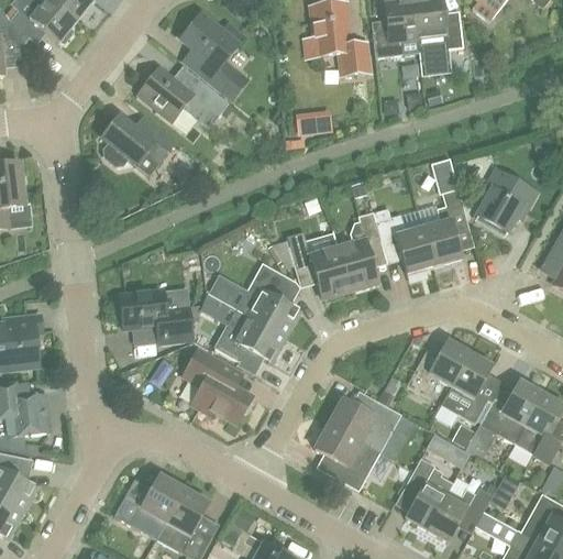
[(76,21),(50,0),(31,0),(29,3),(32,6),(25,14),(18,8),(18,9),(12,4),(4,14),(9,19),(8,20),(23,44),(37,26),(58,43),(76,21)]
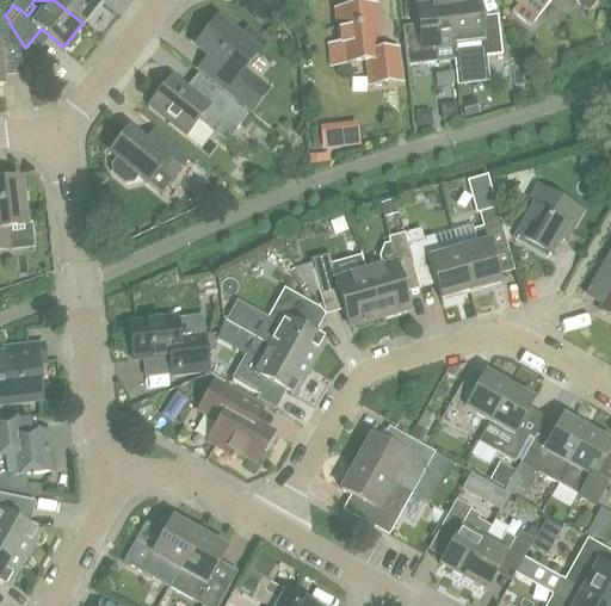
[(54,0),(82,23),(100,0),(54,0)]
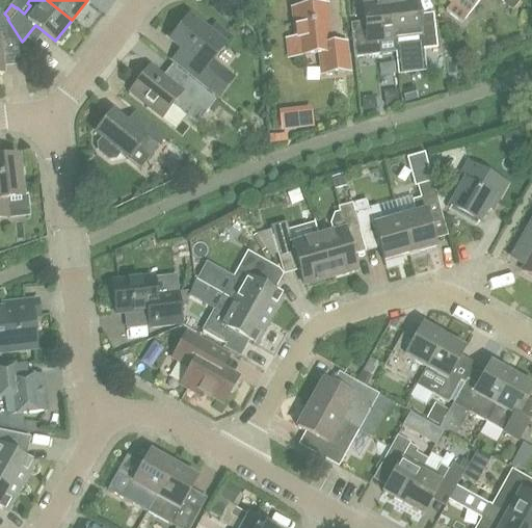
[(381,51),(395,49),(393,35),(394,35),(390,0),(363,3),(365,27),(351,28),(353,53),(381,51)]
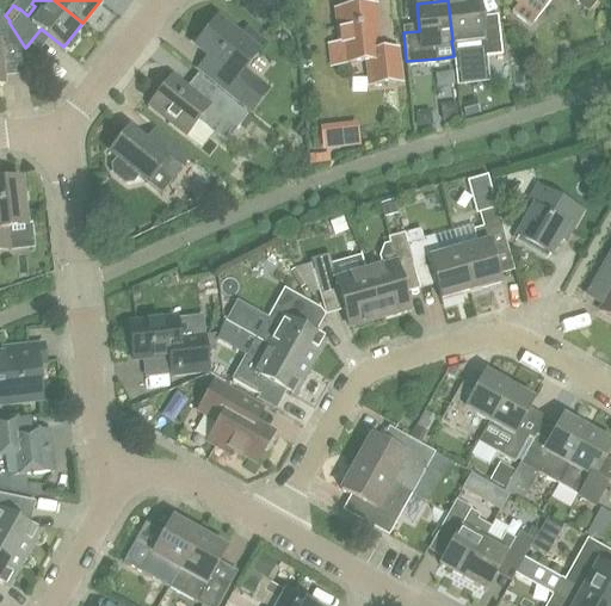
[(481,25),(477,0),(448,0),(452,41),(451,41),(454,56),(501,51),(498,23),(481,25)]
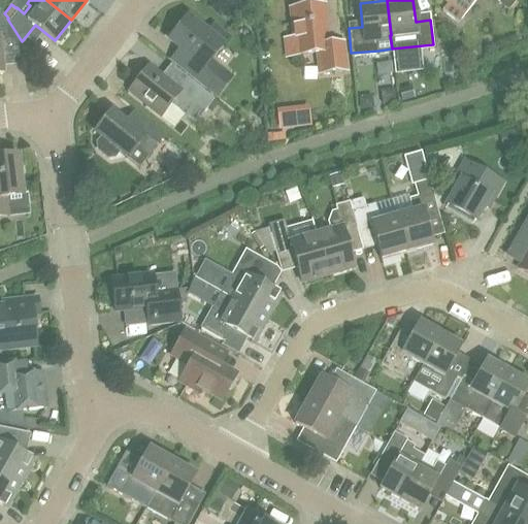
[(448,0),(442,7),(457,20),(463,12),(472,0),(498,0),(508,8),(515,0),(448,0)]
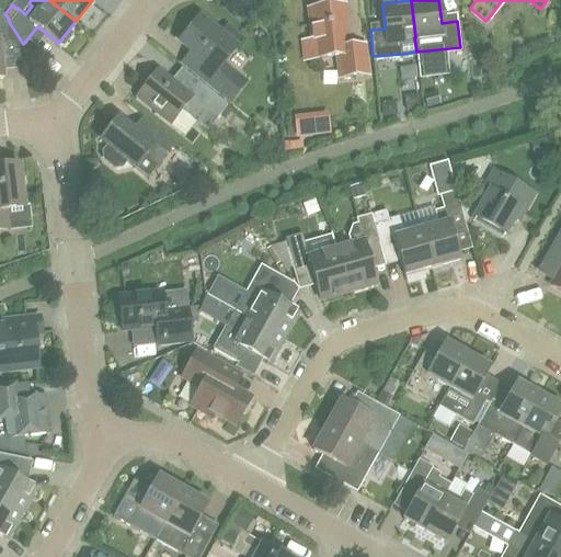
[(347,44),(342,3),(310,7),(316,55),(336,53),(339,75),(366,72),(363,43),(347,44)]
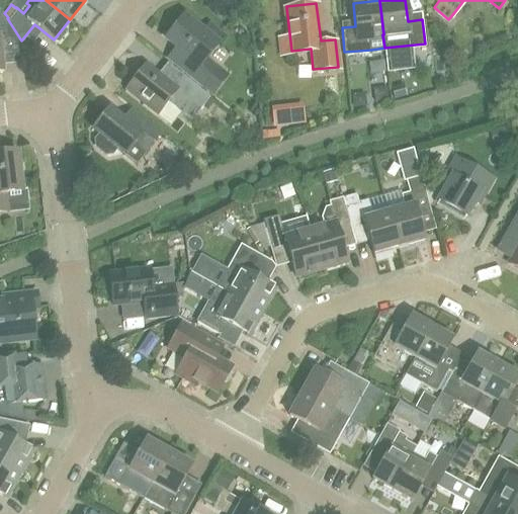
[(0,70),(2,70),(0,54),(0,46),(18,44),(21,40),(7,18),(0,7),(0,70)]
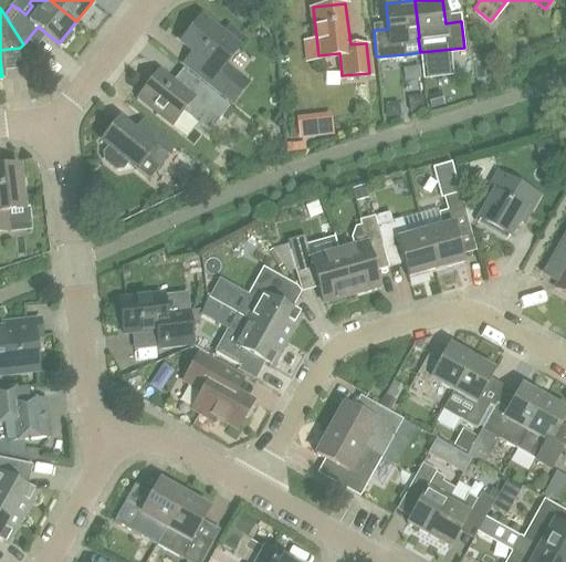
[(181,39),(195,49),(184,62),(199,75),(222,93),(231,101),(248,81),(238,73),(224,62),(238,44),(236,43),(242,37),(228,24),(222,32),(201,16),(181,39)]
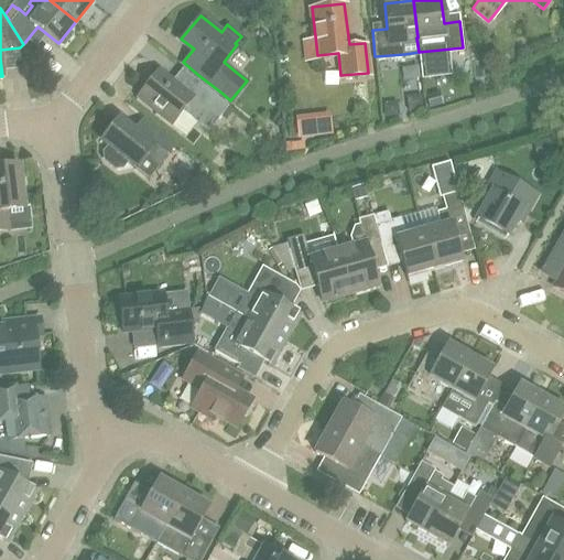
[(192,95),(158,68),(138,94),(171,121),(182,108),(207,129),(223,111),(228,116),(234,108),(228,104),(202,83),(192,95)]
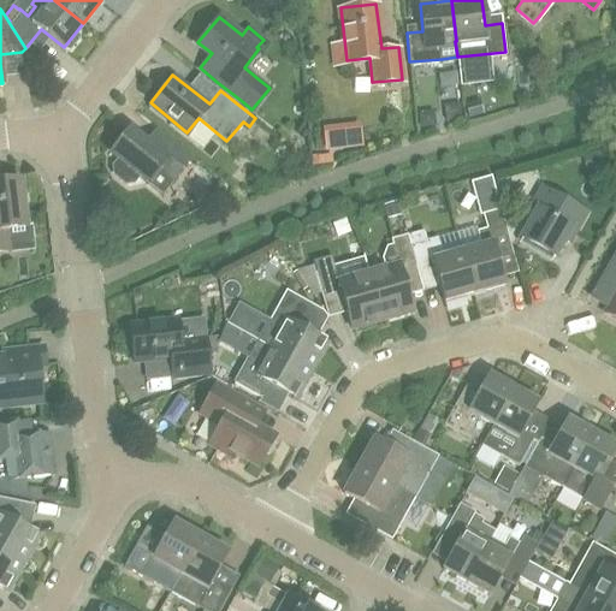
[(468,113),(483,110),(478,96),(465,100),(468,113)]
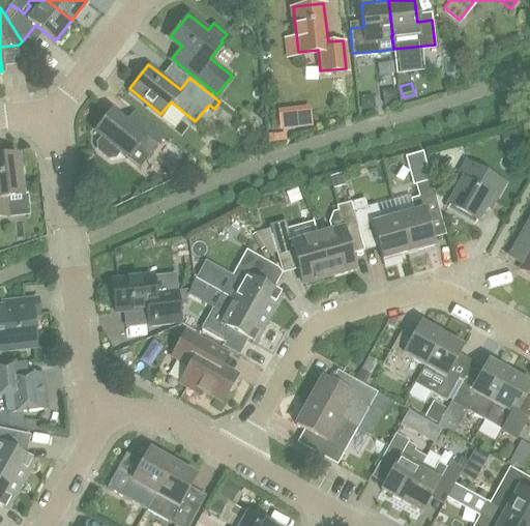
[(383,94),(384,100),(396,99),(395,86),(389,87),(383,94)]
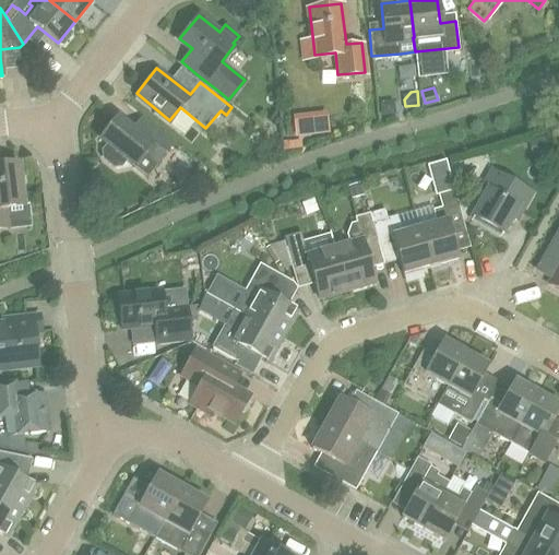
[(142,134),(118,115),(100,137),(107,142),(103,148),(103,154),(114,163),(121,162),(125,156),(135,165),(144,152),(156,162),(174,140),(152,122),(142,134)]
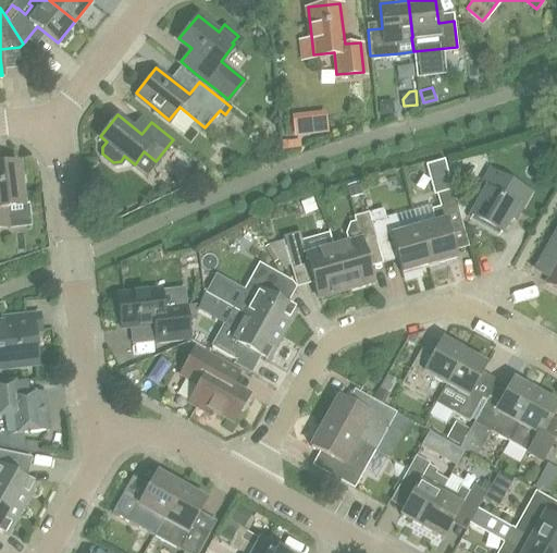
[(529,135),(533,147),(545,144),(541,132),(529,135)]
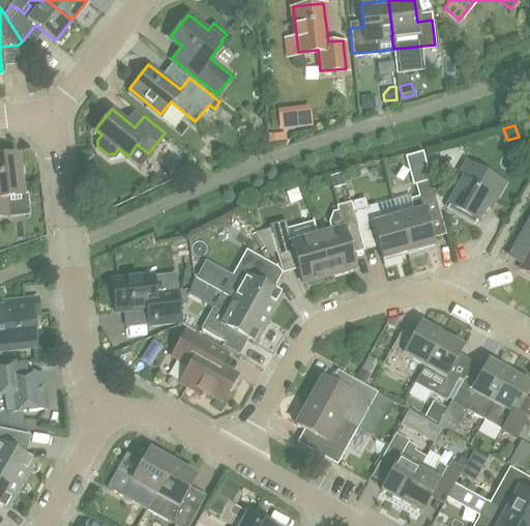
[(417,151),(406,154),(409,163),(424,157),(422,149),(417,151)]
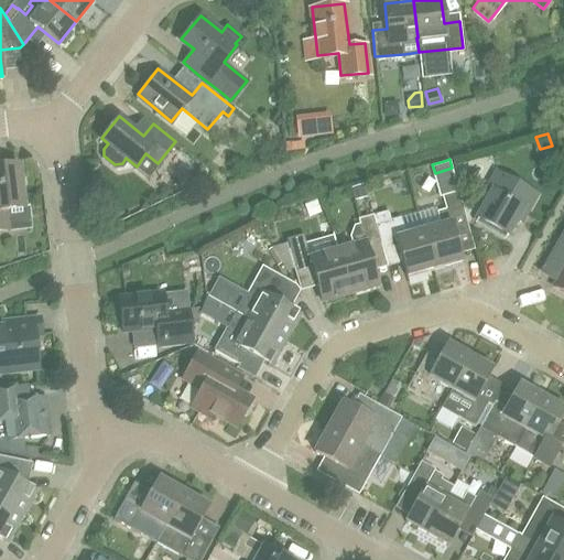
[(0,165),(0,227),(10,227),(8,207),(23,206),(19,164),(0,165)]
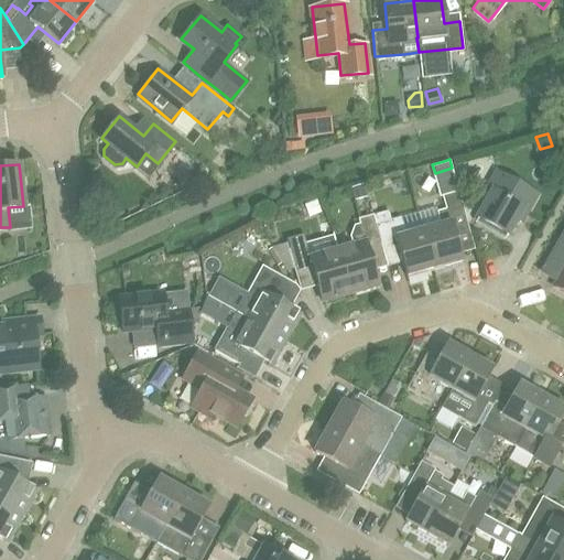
[(521,218),(537,191),(498,170),(483,197),(487,200),(478,216),(507,232),(516,216),(521,218)]
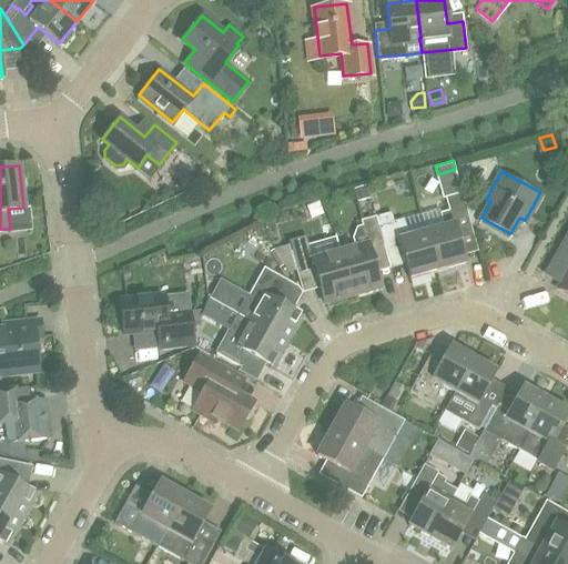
[(368,195),(365,182),(353,185),(357,199),(368,195)]
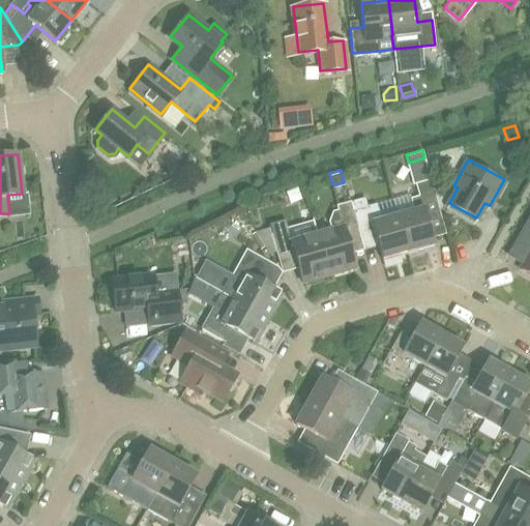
[(415,207),(398,212),(408,250),(435,242),(433,235),(429,220),(442,215),(431,177),(416,181),(419,194),(412,196),(415,207)]
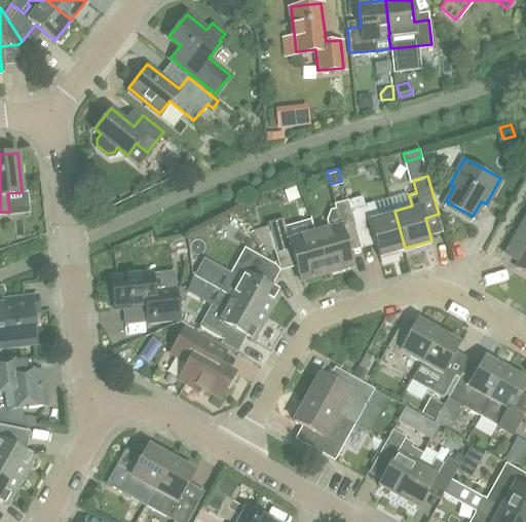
[(365,202),(363,193),(348,197),(357,228),(359,235),(373,231),(379,255),(405,248),(395,211),(377,217),(373,200),(365,202)]
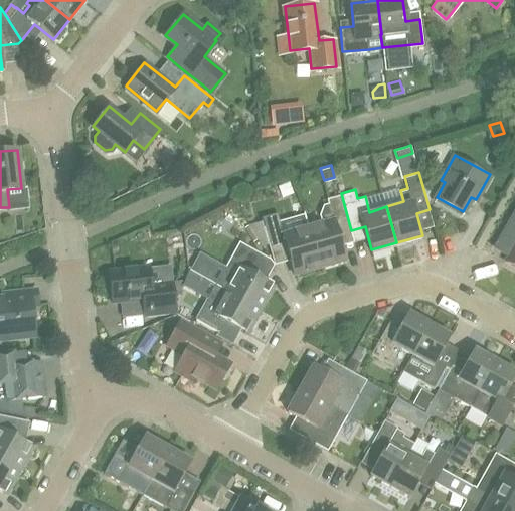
[(319,266),(345,258),(337,226),(349,223),(341,193),(327,197),(329,203),(324,204),(321,213),(323,220),(308,225),(319,266)]
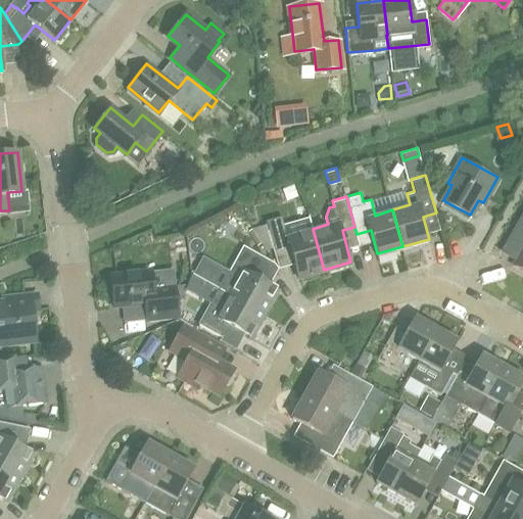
[(522,208),(508,237),(522,245),(514,263),(522,267),(522,208)]
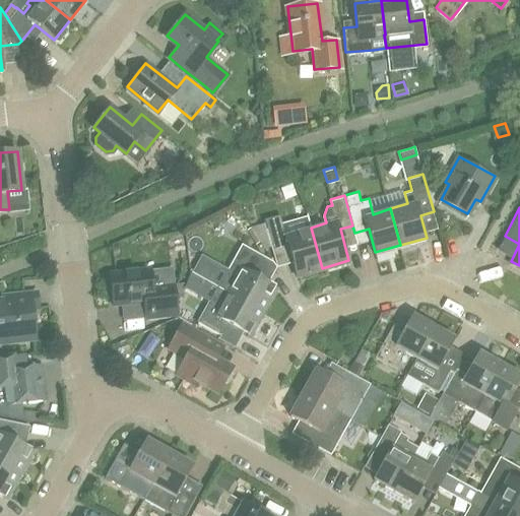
[(286,235),(280,213),(264,217),(272,248),(287,244),(297,275),(322,268),(311,228),(286,235)]
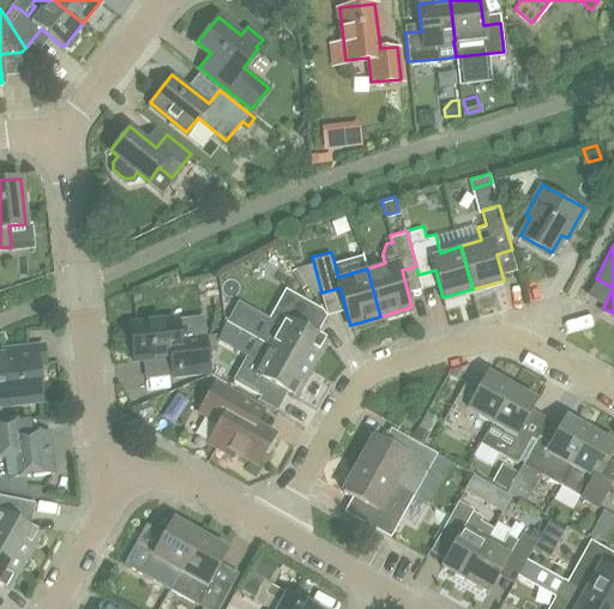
[(311,366),(326,338),(315,332),(326,313),(321,306),(286,285),(269,317),(270,323),(277,327),(269,343),(311,366)]
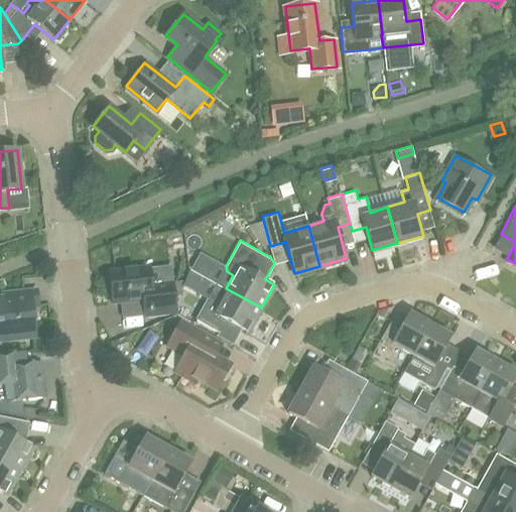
[(151,282),(149,265),(109,270),(113,300),(143,296),(145,313),(176,309),(174,293),(172,280),(172,279),(151,282)]
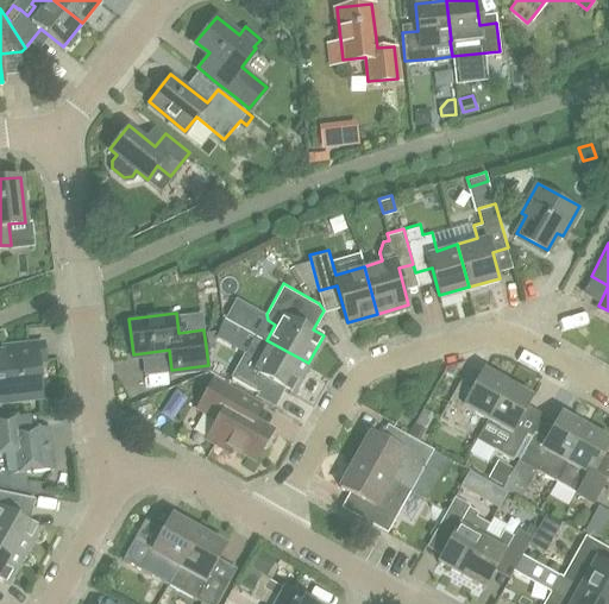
[(213,329),(203,331),(206,346),(214,345),(213,329)]
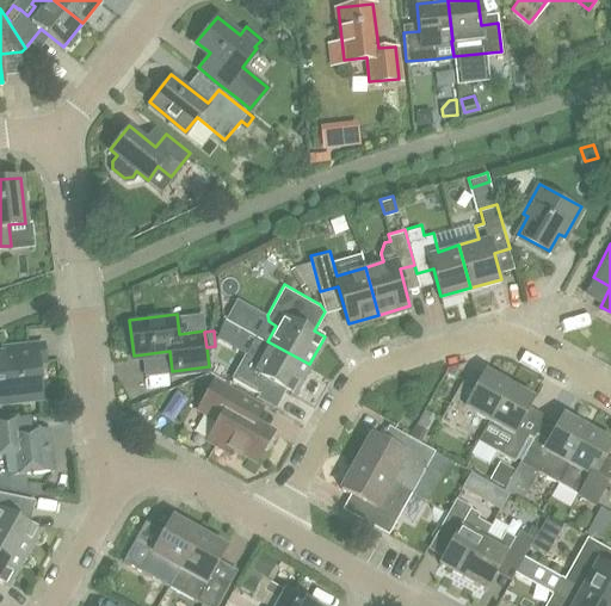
[(0,401),(43,397),(39,360),(47,359),(44,341),(0,346),(0,401)]
